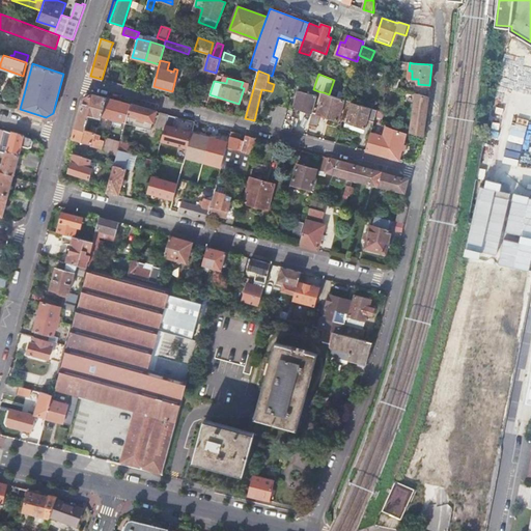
[(308,115),(312,116),(313,112),(318,91),(313,89),(300,85),(294,108),(308,112),(308,115)]
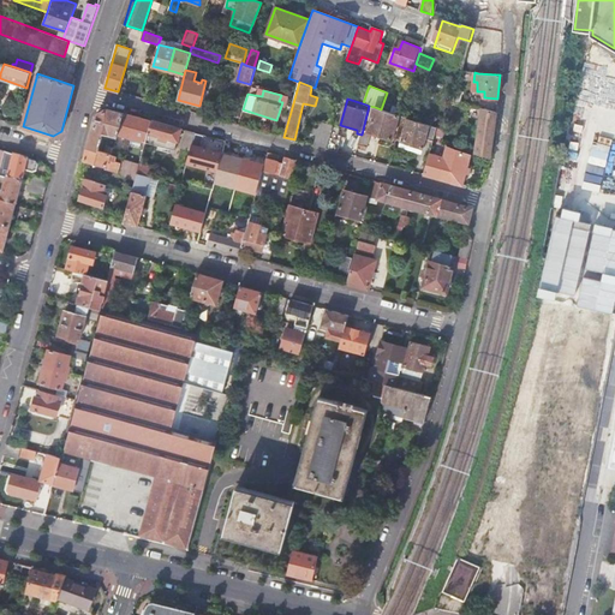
[(362,135),(359,144),(368,147),(371,132),(393,139),(399,115),(381,109),(375,107),(369,131),(363,130),(362,135)]
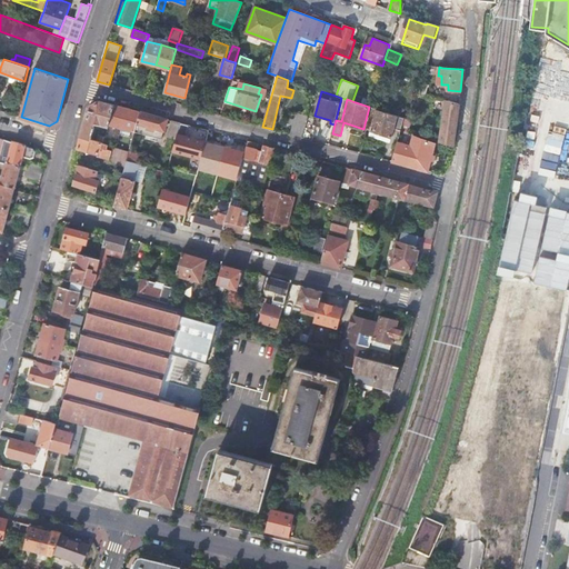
[(109,125),(115,103),(99,100),(89,106),(81,136),(91,139),(96,122),(108,126),(109,125)]
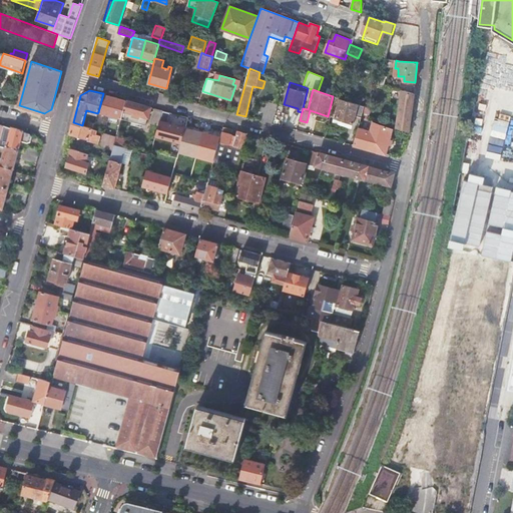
[(397,127),(408,131),(409,131),(414,94),(402,90),(397,127)]
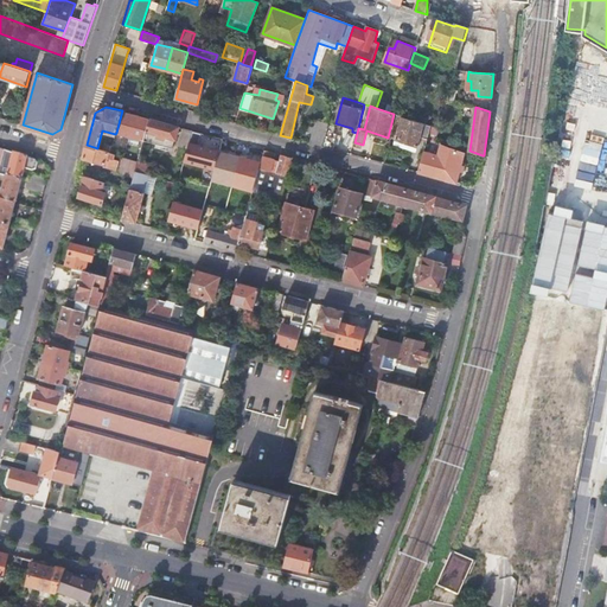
[(136,115),(122,110),(116,133),(131,136),(136,115)]
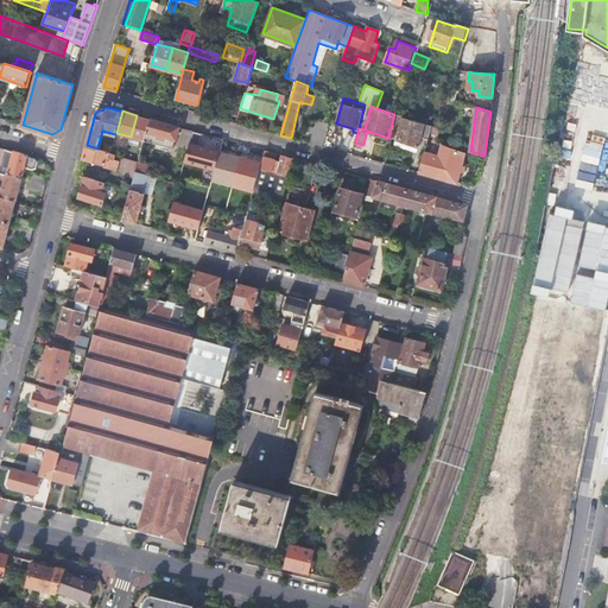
[(150,119),(137,115),(131,137),(144,140),(150,119)]
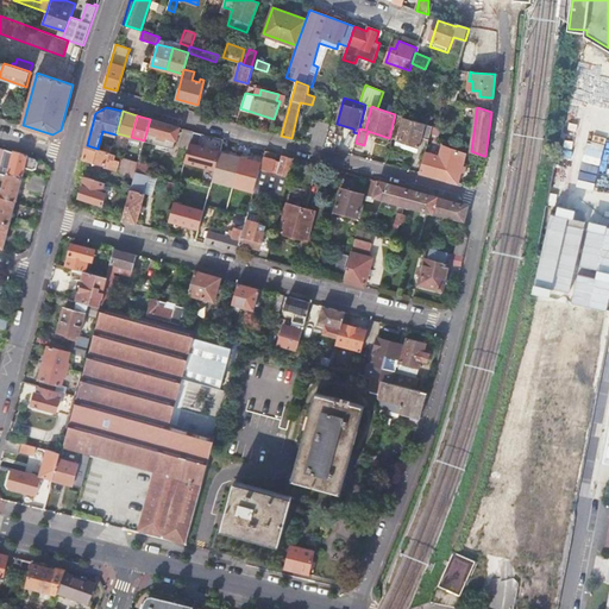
[(422,138),(429,139),(432,126),(399,115),(393,139),(420,148),(422,138)]
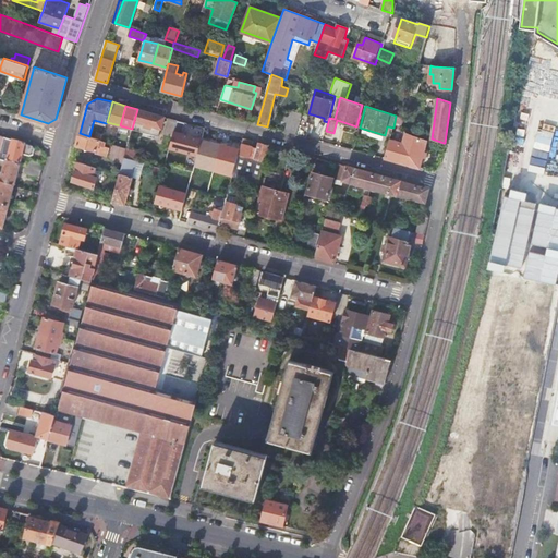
[(165,116),(137,109),(132,129),(145,132),(146,129),(160,133),(165,116)]
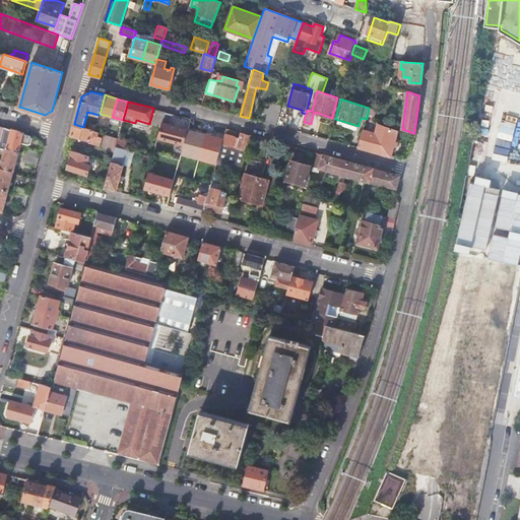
[(165,113),(157,111),(153,125),(160,127),(161,123),(165,113)]
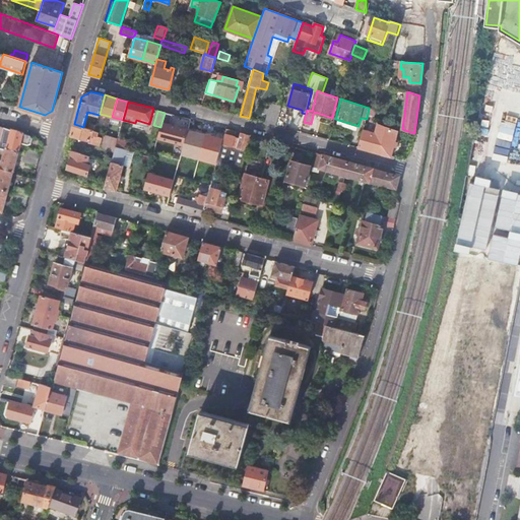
[(277,125),(286,128),(289,115),(280,112),(277,125)]
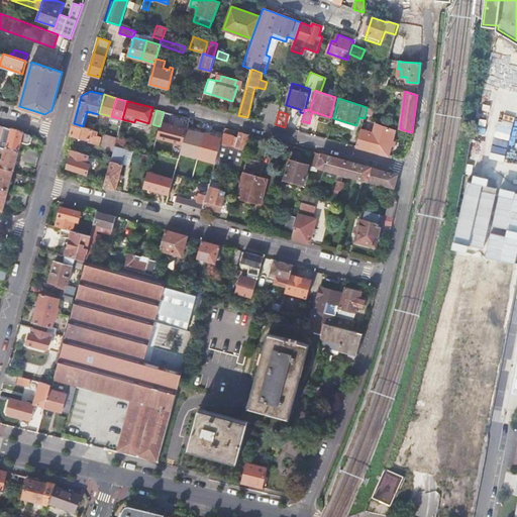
[(171,114),(164,112),(161,122),(168,124),(171,114)]
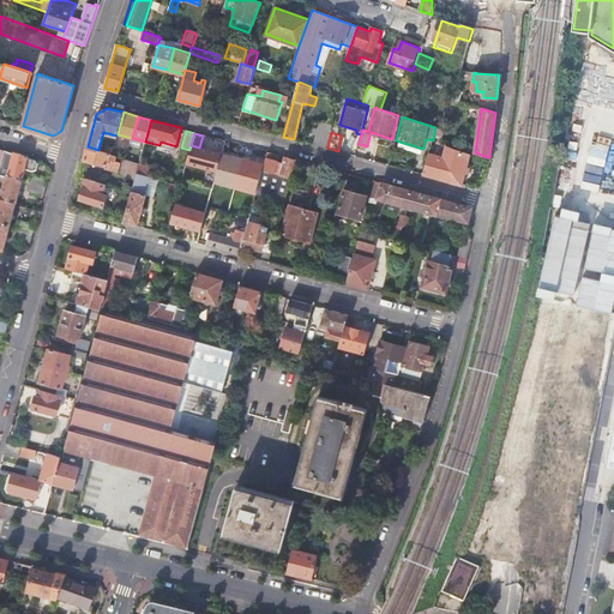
[(199,148),(191,145),(190,150),(185,166),(216,174),(222,154),(199,148)]
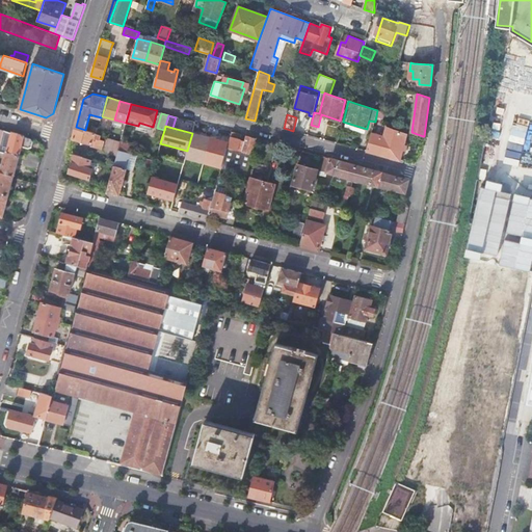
[(85,130),(76,127),(73,138),(91,143),(91,145),(102,148),(102,151),(116,155),(118,149),(121,141),(85,130)]
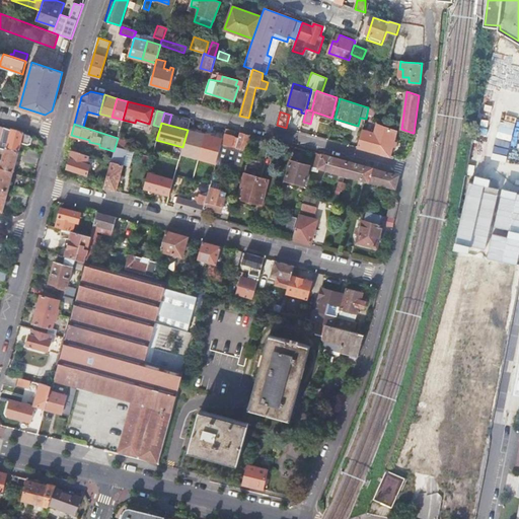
[(358,147),(390,156),(396,132),(378,124),(375,133),(363,130),(358,147)]
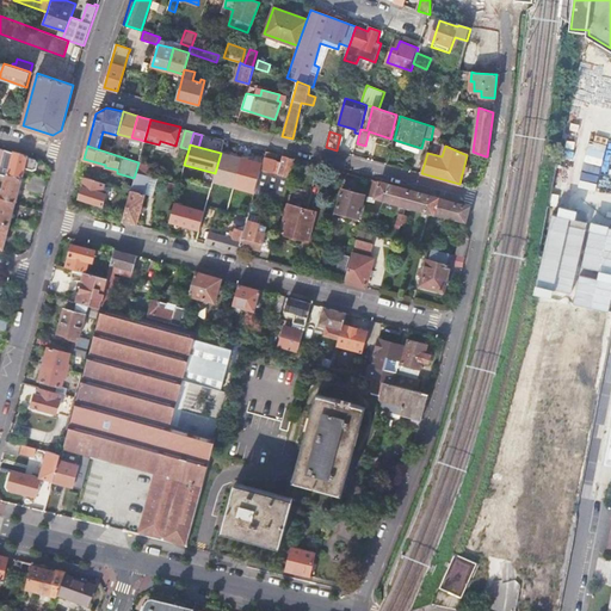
[(263,165),(255,193),(284,201),(295,159),(284,155),(282,162),(272,159),(275,153),(266,150),(263,165)]
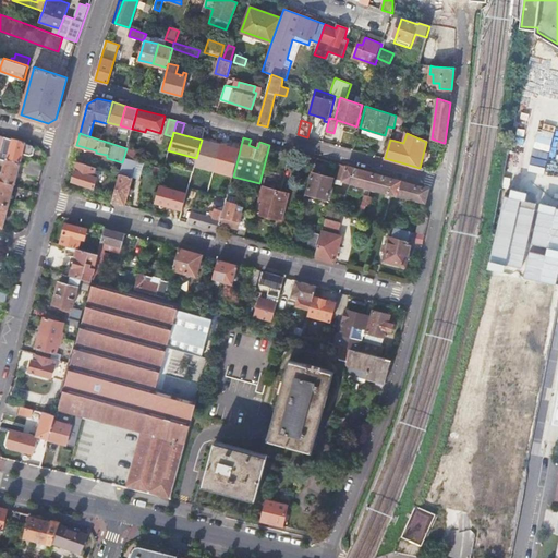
[(0,160),(5,162),(19,166),(22,155),(29,157),(33,155),(34,150),(33,147),(4,138),(0,156),(0,160)]
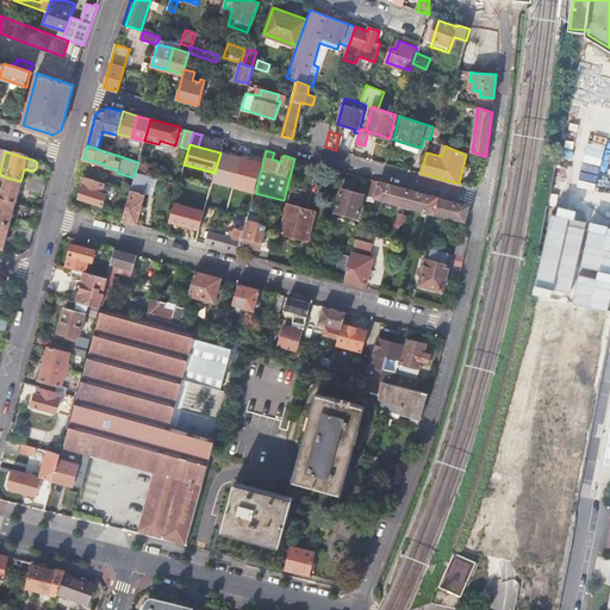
[(212,181),(234,187),(242,159),(221,153),(215,173),(212,181)]
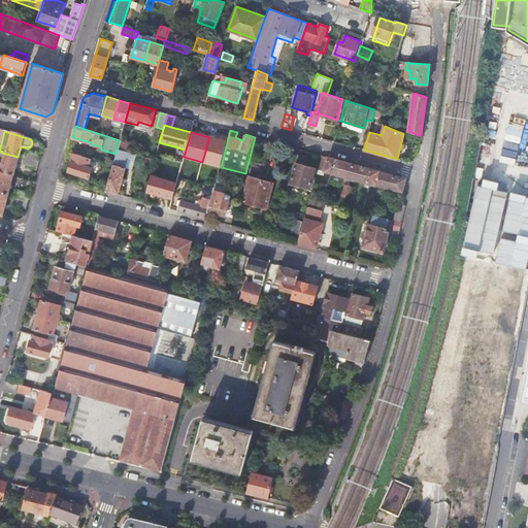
[(227,142),(209,137),(202,162),(221,167),(227,142)]
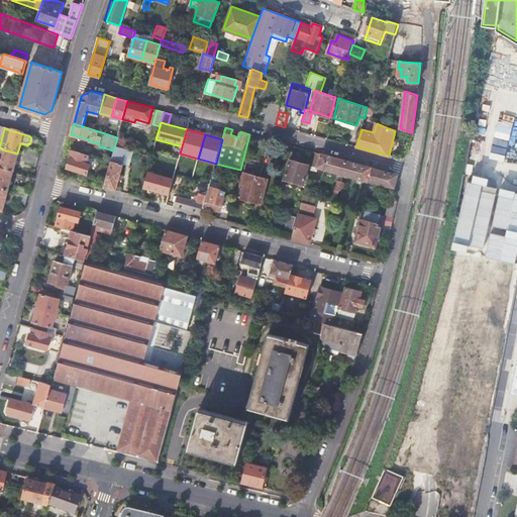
[(130,140),(117,137),(115,144),(120,146),(128,148),(130,140)]
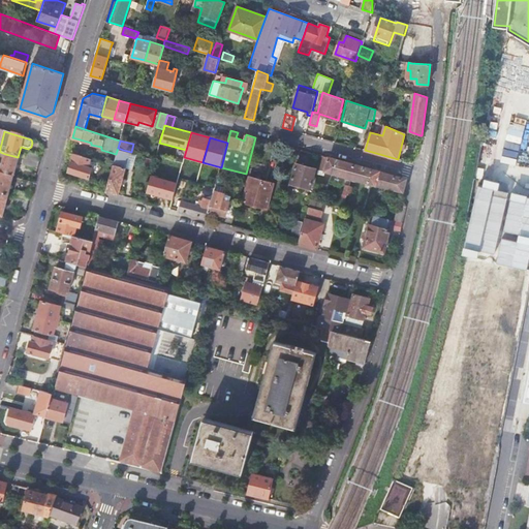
[(118,148),(116,154),(113,165),(105,191),(118,194),(126,167),(124,166),(125,163),(120,162),(123,150),(118,148)]
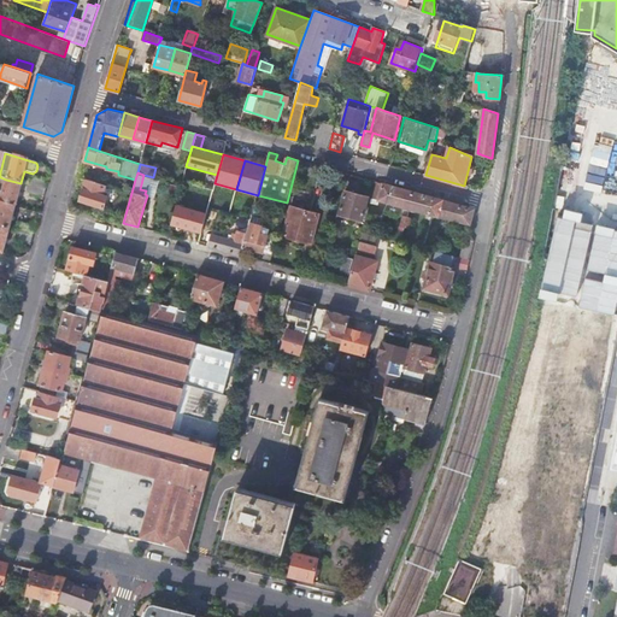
[(159,180),(153,177),(144,175),(140,189),(146,191),(145,194),(147,195),(156,198),(159,180)]
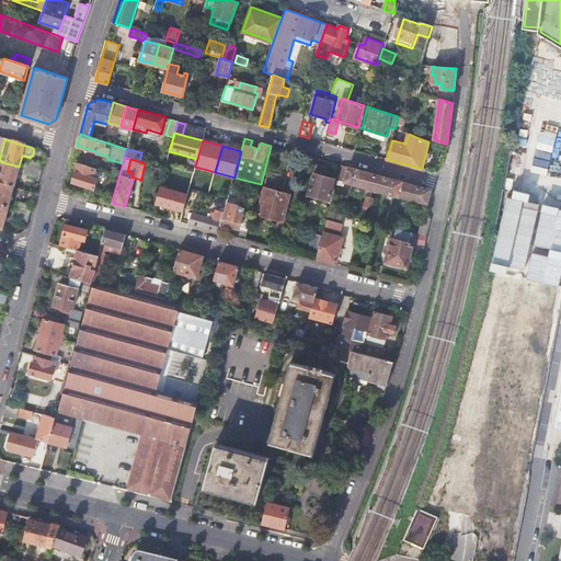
[(29,161),(25,168),(26,168),(42,172),(44,164),(29,161)]
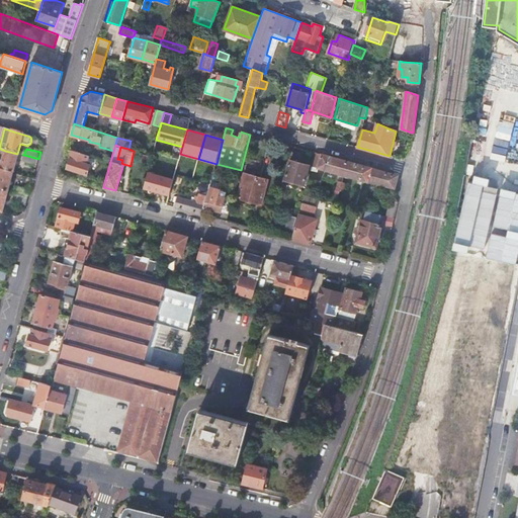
[(89,155),(72,150),(68,168),(87,174),(90,164),(87,163),(89,155)]
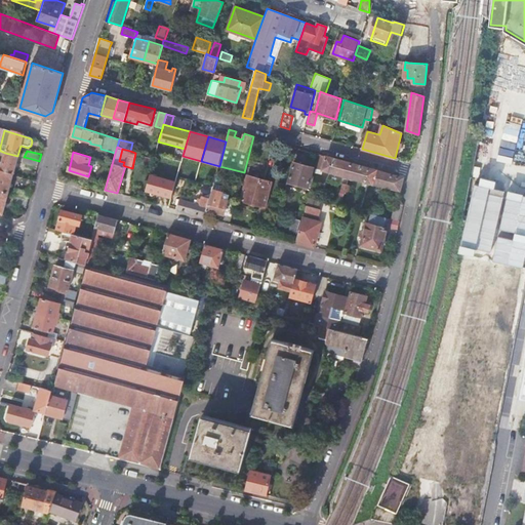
[(0,171),(12,175),(17,156),(5,153),(2,166),(0,165),(0,171)]
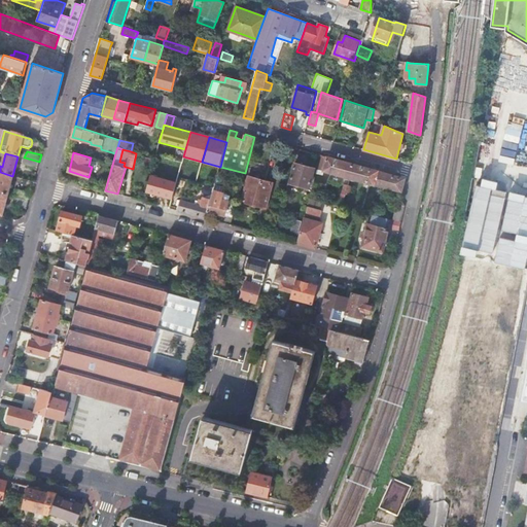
[(354,164),(321,154),(317,169),(350,178),(354,164)]
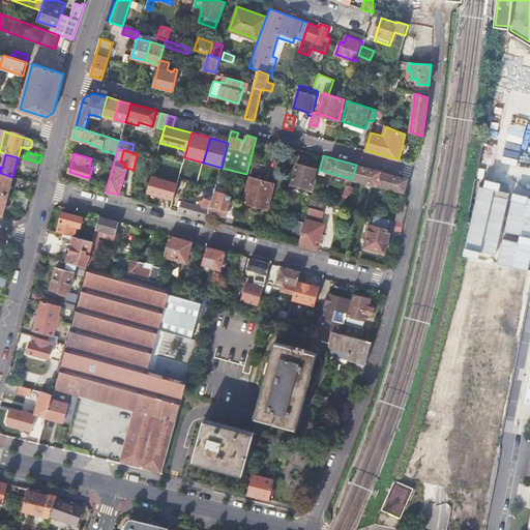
[(24,165),(37,169),(39,163),(25,158),(24,165)]
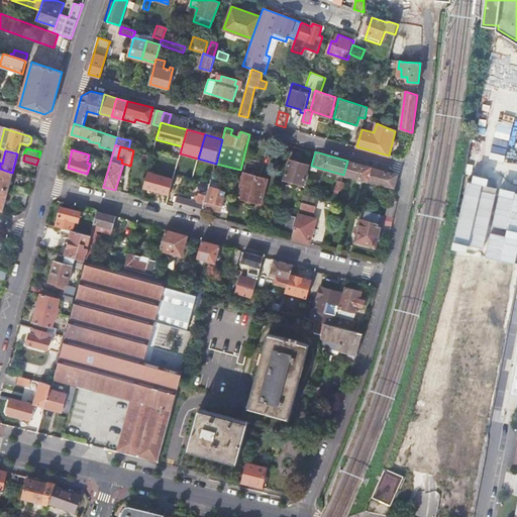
[(309,165),(290,160),(284,179),(304,184),(309,165)]
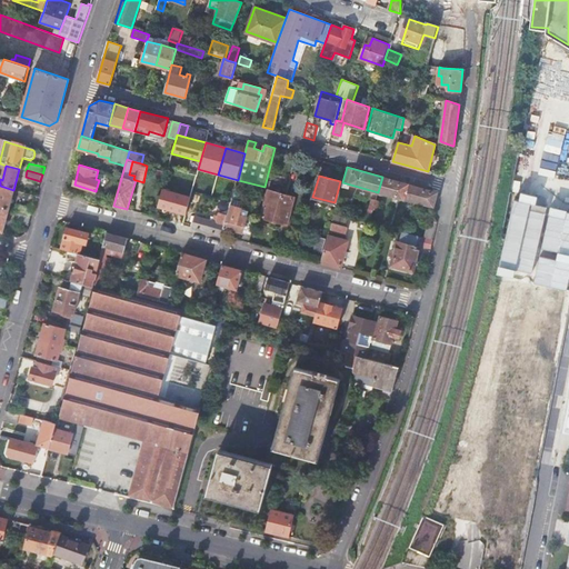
[(409,185),(382,177),(378,192),(377,196),(381,197),(382,193),(403,199),(409,185)]
